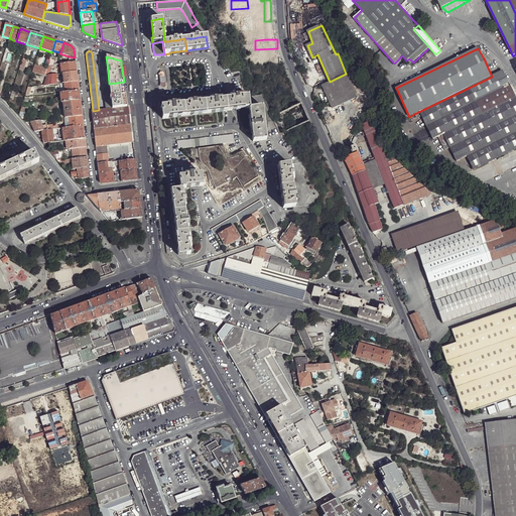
[(492,77),(503,72),(487,56),(484,58),(492,77)]
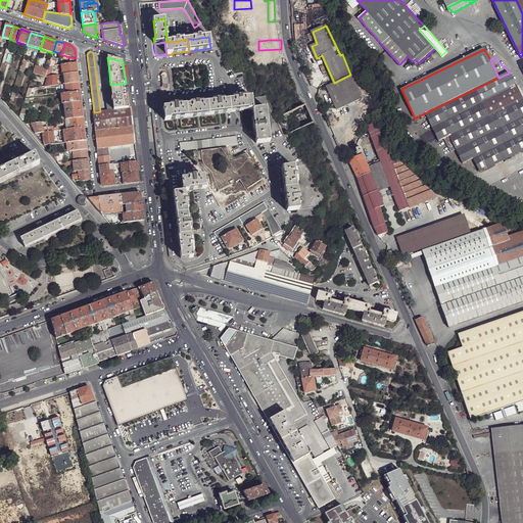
[(63,75),(78,73),(77,63),(68,64),(67,64),(63,64),(61,64),(62,75),(63,75)]
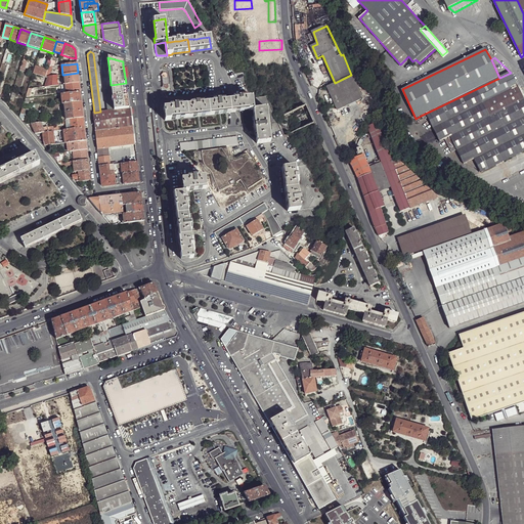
[(35,66),(33,73),(45,77),(47,72),(47,70),(37,66),(35,66)]
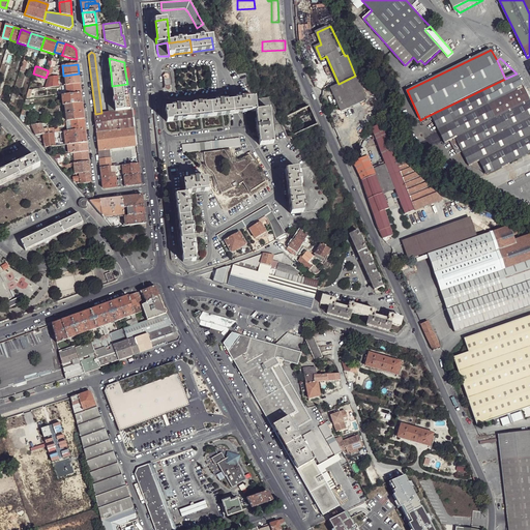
[(65,86),(80,84),(79,74),(64,76),(64,77),(65,86)]
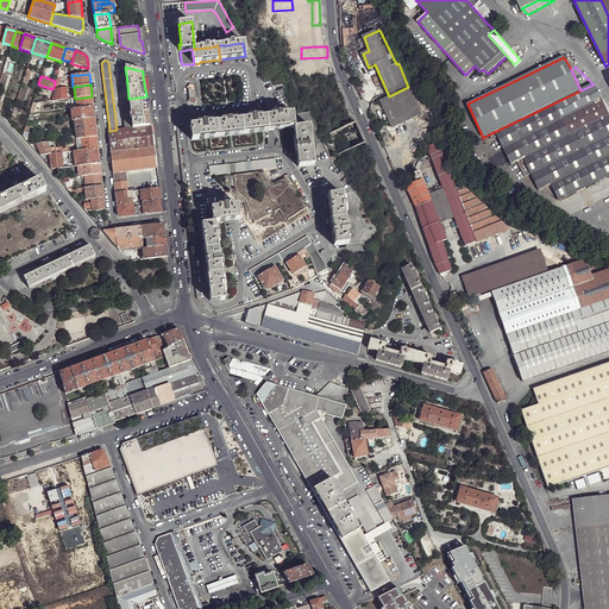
[(560,201),(594,184),(608,176),(608,114),(594,85),(581,90),(553,104),(489,135),(491,138),(495,139),(498,138),(513,165),(519,162),(525,159),(532,175),(540,192),(552,184),(560,201)]
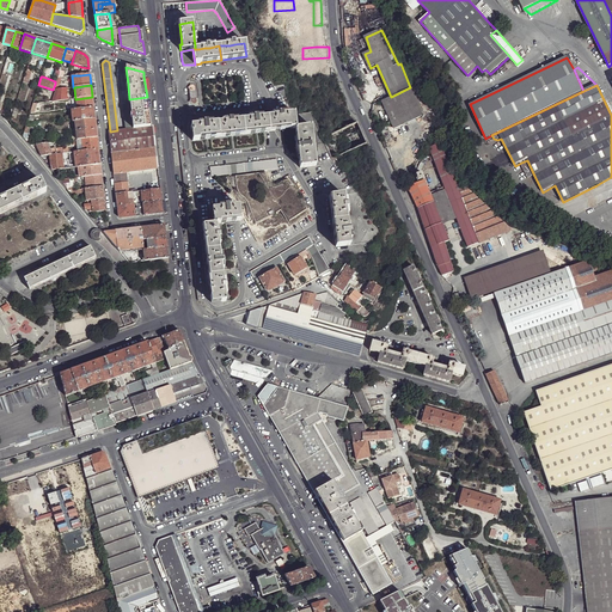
[(424,117),(410,87),(391,97),(391,98),(384,102),(395,129),(424,117)]
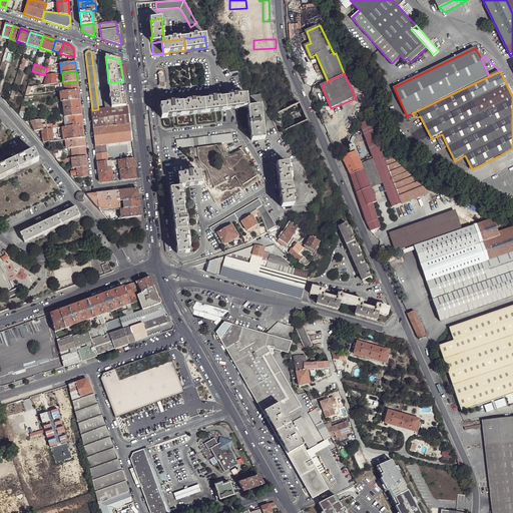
[(44,85),(57,83),(57,76),(56,74),(48,75),(47,75),(44,85)]
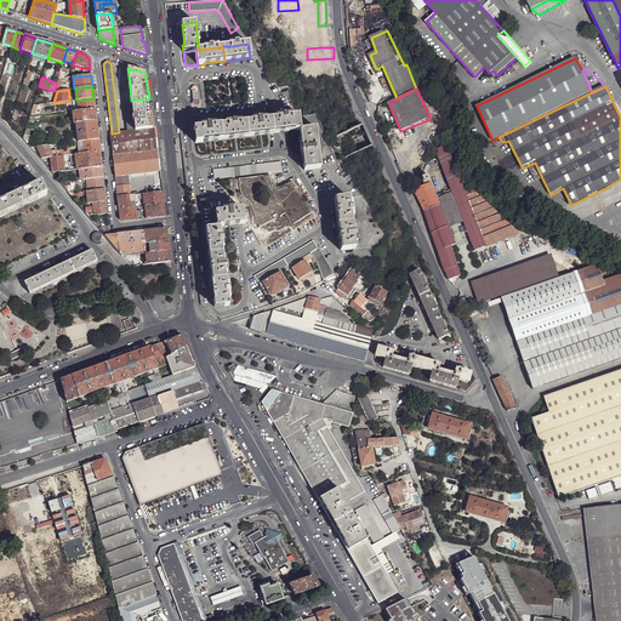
[(78,112),(95,109),(93,98),(77,101),(78,112)]
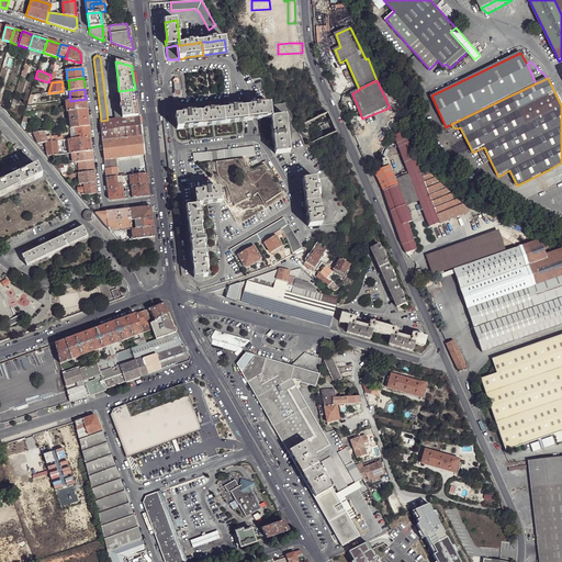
[(122,119),(137,116),(135,89),(119,91),(120,96),(122,119)]
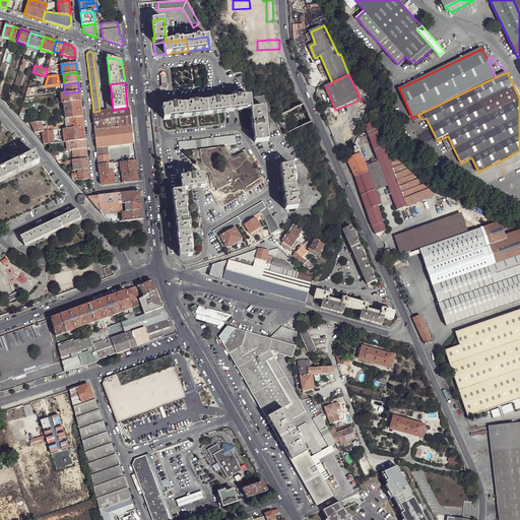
[(104,89),(107,111),(113,110),(111,88),(104,89)]
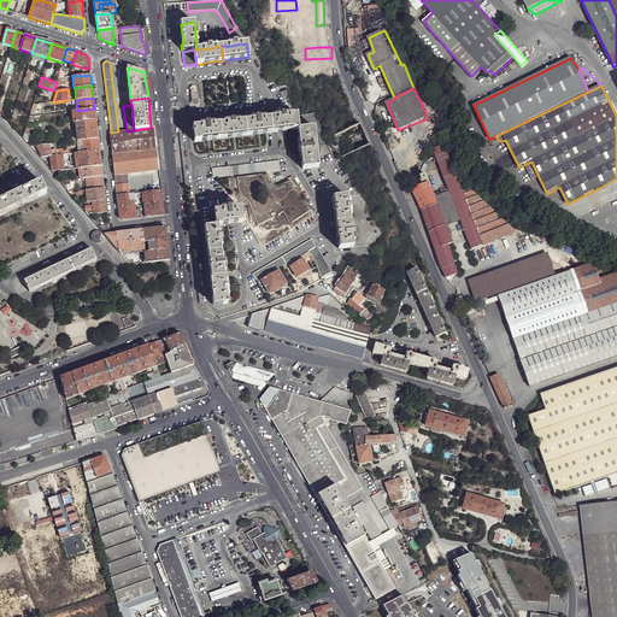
[(0,112),(10,124),(12,117),(1,107),(0,112)]
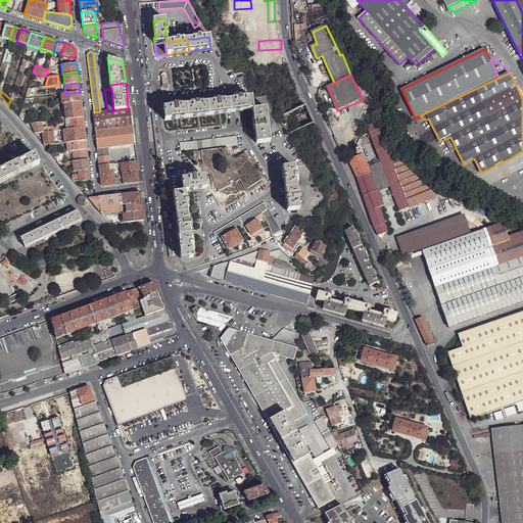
[(63,104),(81,102),(80,92),(65,94),(60,95),(62,104),(63,104)]
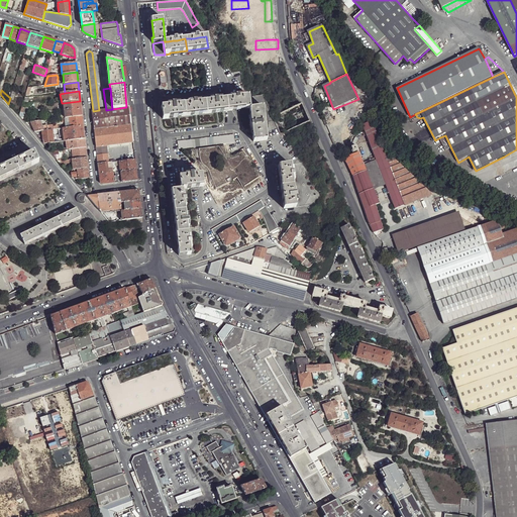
[(226,99),(227,110),(230,110),(244,108),(244,109),(248,109),(249,109),(248,96),(238,98),(235,98),(228,99),(226,99)]
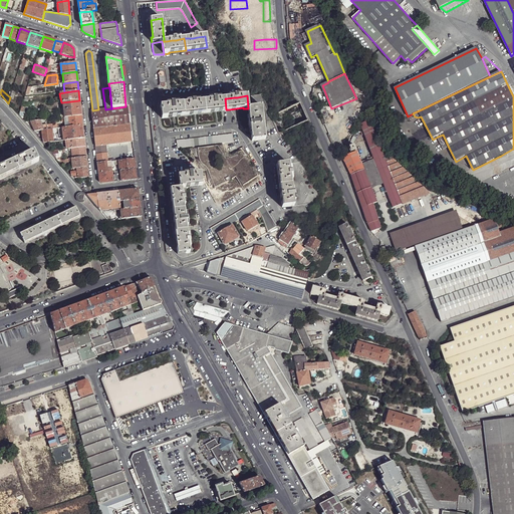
[(204,100),(205,111),(226,109),(225,98),(216,99),(213,99),(204,100)]
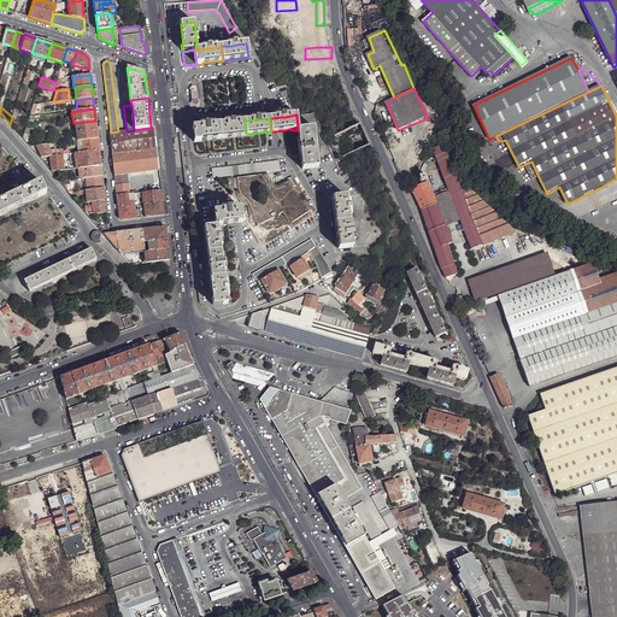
[(82,141),(98,139),(95,121),(75,123),(76,131),(77,141),(82,141)]
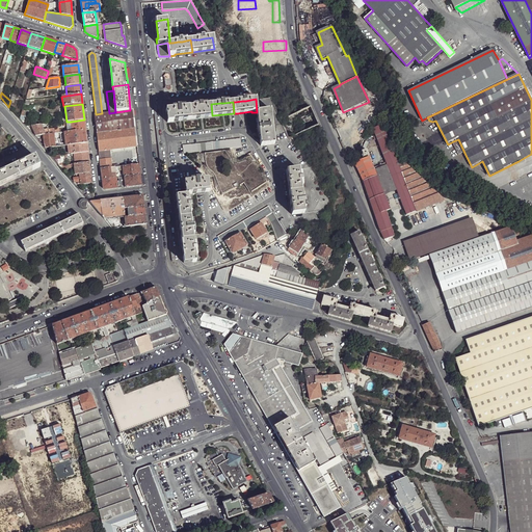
[(189,107),(190,118),(212,115),(211,104),(202,106),(198,106),(189,107)]
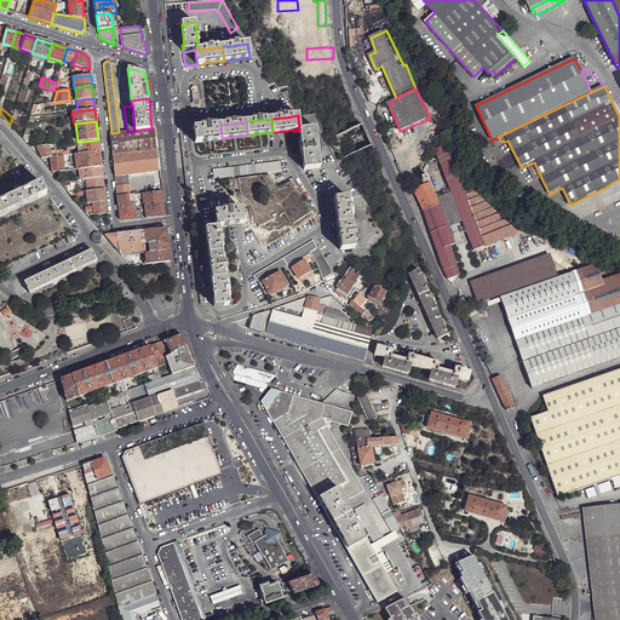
[(210,126),(206,126),(193,128),(195,143),(202,142),(202,141),(222,138),(220,125),(210,126)]
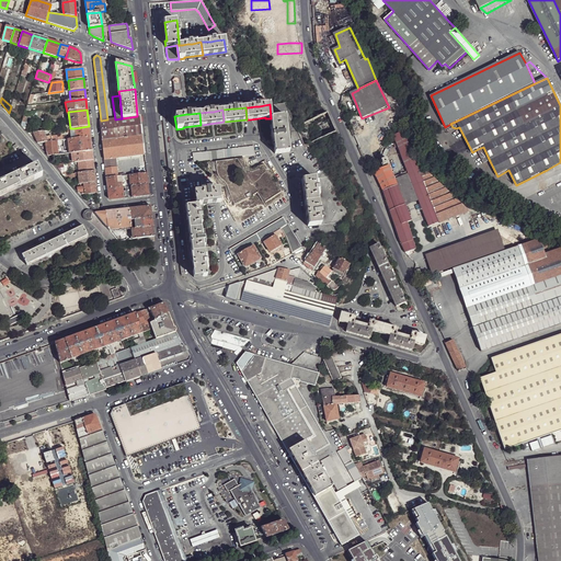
[(329,113),(309,121),(316,140),(335,133),(329,113)]
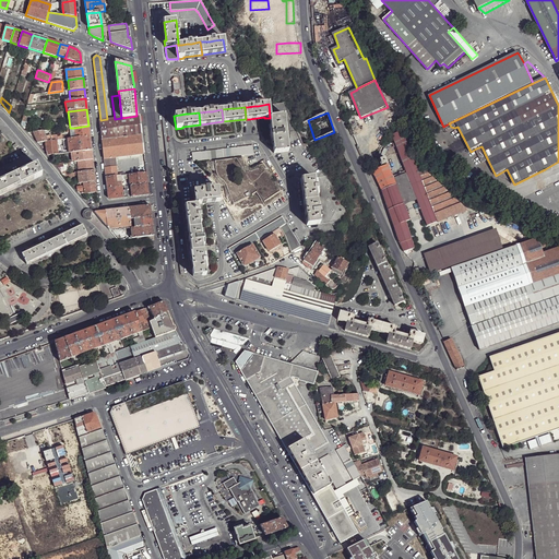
[(99,120),(102,140),(142,134),(141,128),(140,116),(137,116),(121,118),(115,119),(111,119),(107,119),(100,120),(99,120)]
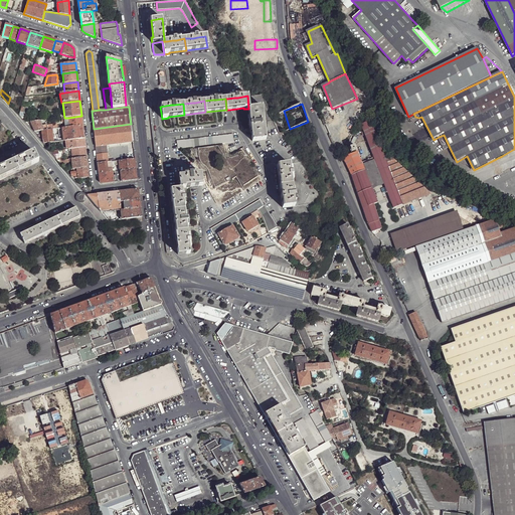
[(249,109),(253,141),(266,140),(264,125),(264,122),(262,107),(249,109)]
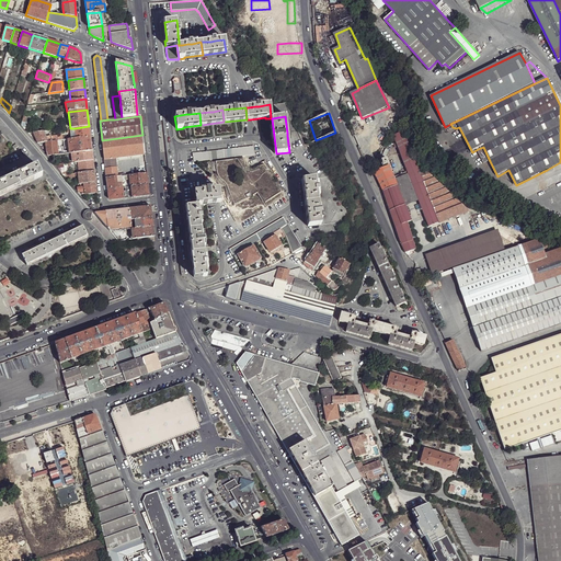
[(76,138),(90,137),(89,126),(75,128),(76,133),(76,138)]
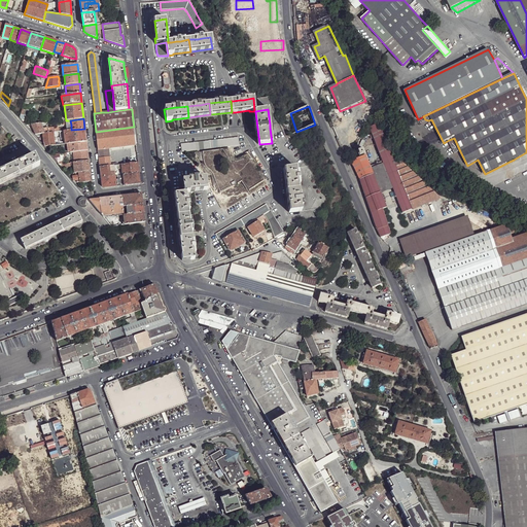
[(31,125),(35,135),(42,134),(43,134),(42,132),(40,124),(31,125)]
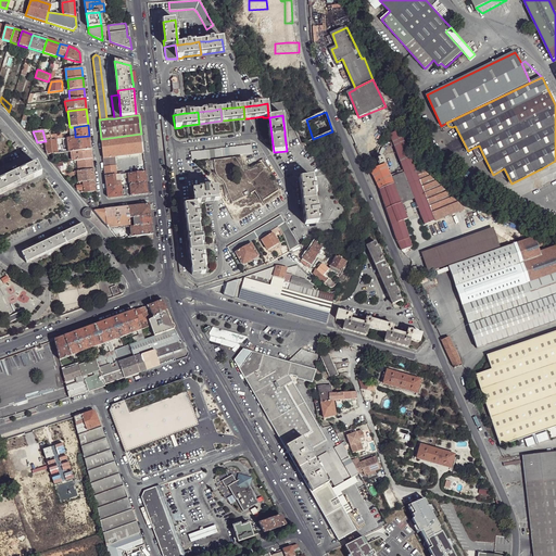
[(390,136),(405,174),(416,200),(421,215),(426,226),(436,222),(416,171),(401,130),(390,136)]
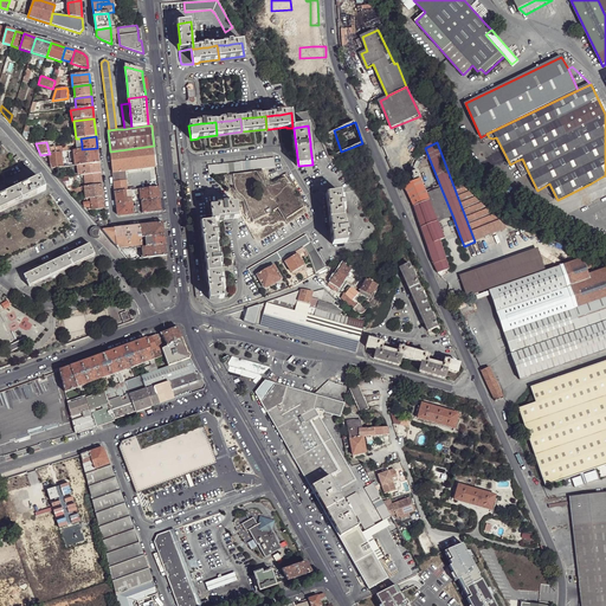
[(110,152),(113,172),(129,169),(156,167),(154,146),(110,152)]
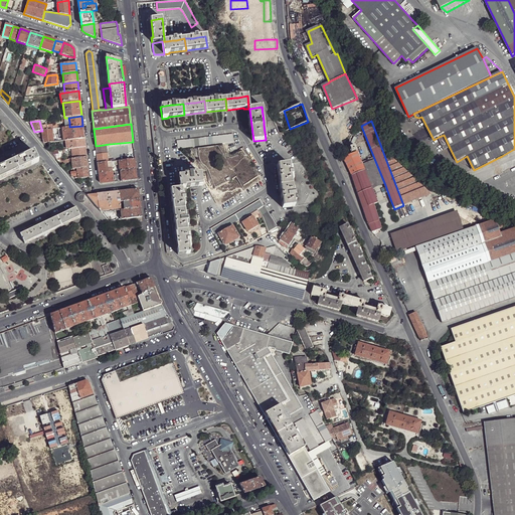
[(67,141),(84,138),(82,126),(69,127),(62,128),(62,132),(63,138),(63,141),(67,141)]
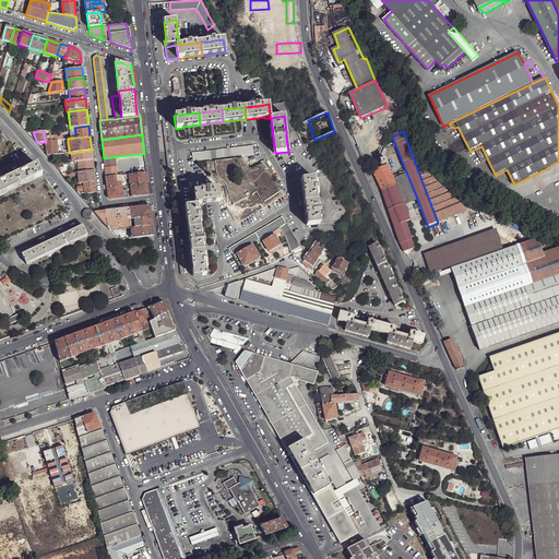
[(47,154),(47,155),(58,154),(57,143),(56,141),(49,141),(46,142),(45,142),(46,146),(46,149),(47,154)]
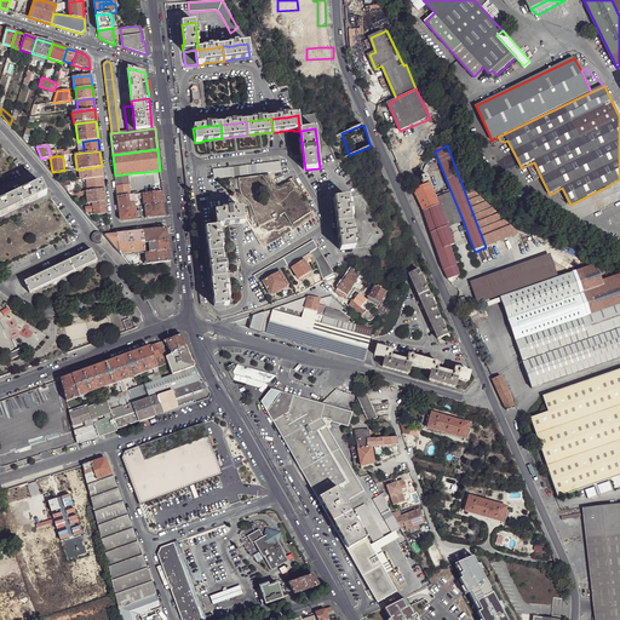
[(280,162),(213,170),(213,179),(281,171),(280,162)]
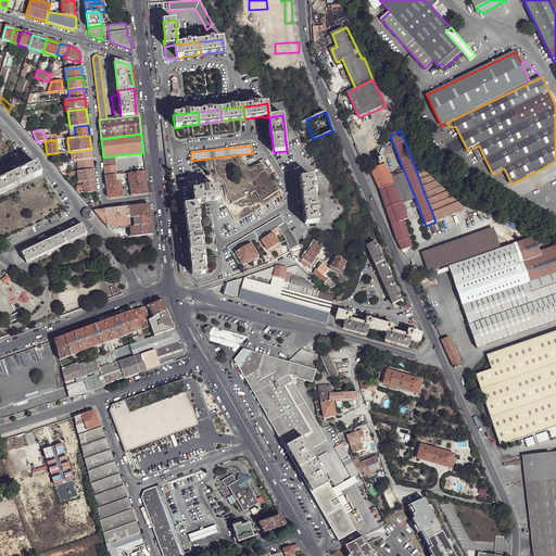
[(480,162),(485,160),(479,146),(474,148),(480,162)]
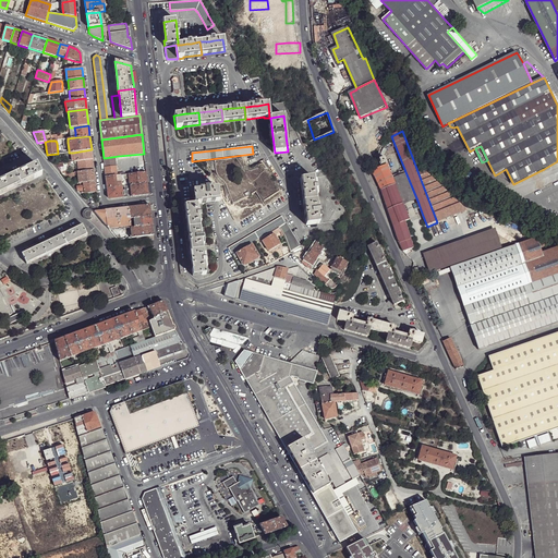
[(77,161),(93,159),(92,149),(73,153),(74,161),(77,161)]
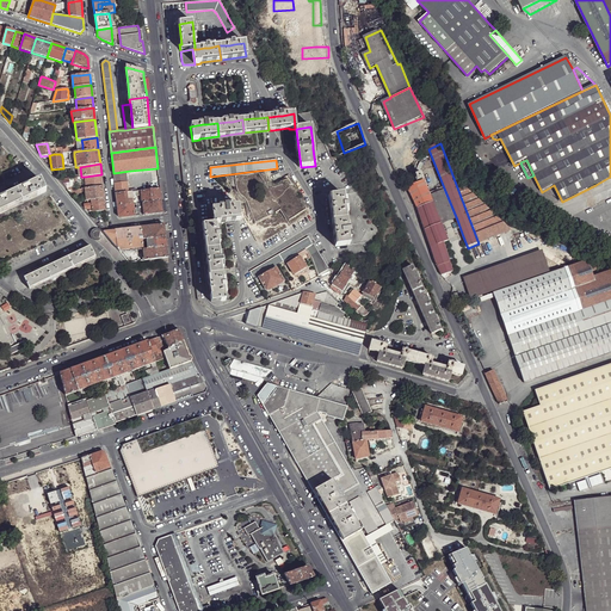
[(113,173),(116,193),(133,192),(130,171),(113,173)]
